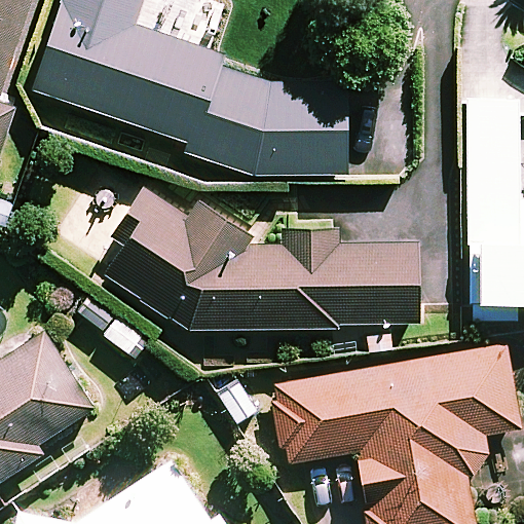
[(0,89),(30,0),(0,0),(0,147),(13,107),(0,103),(0,89)]
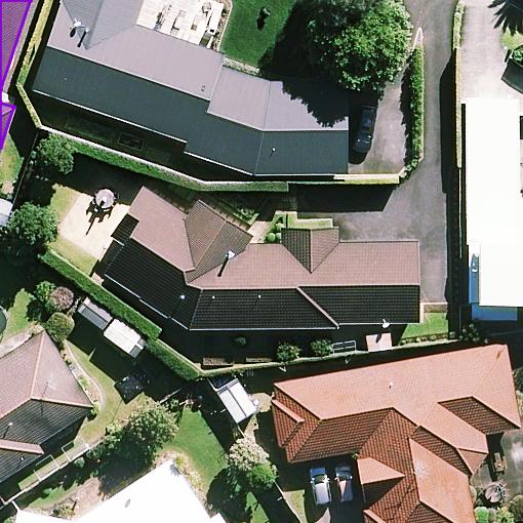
[(226,51),(134,22),(141,0),(59,0),(32,88),(186,139),(182,150),(262,175),(346,175),(346,85),(268,81),(222,66),(226,51)]
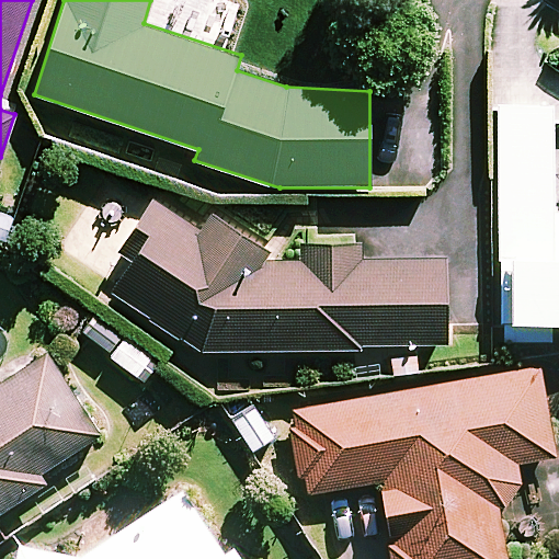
[(558,210),(550,212),(550,105),(498,105),(498,342),(549,342),(549,317),(558,316),(558,210)]
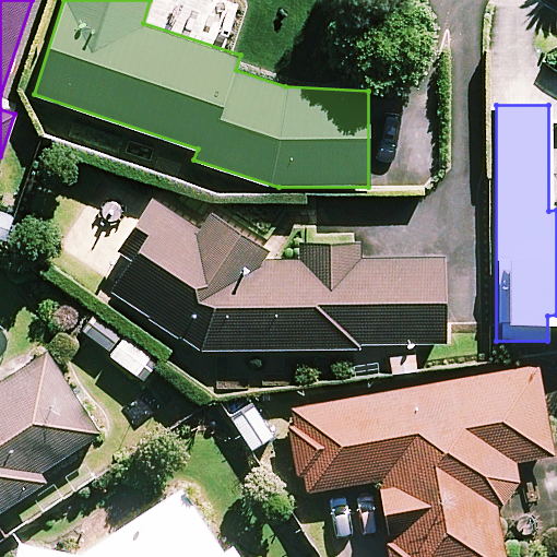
[(256,243),(245,237),(209,214),(199,229),(151,199),(121,245),(134,253),(109,292),(201,350),(445,342),(442,262),(351,264),(350,241),(303,243),(304,260),(248,261),(256,243)]
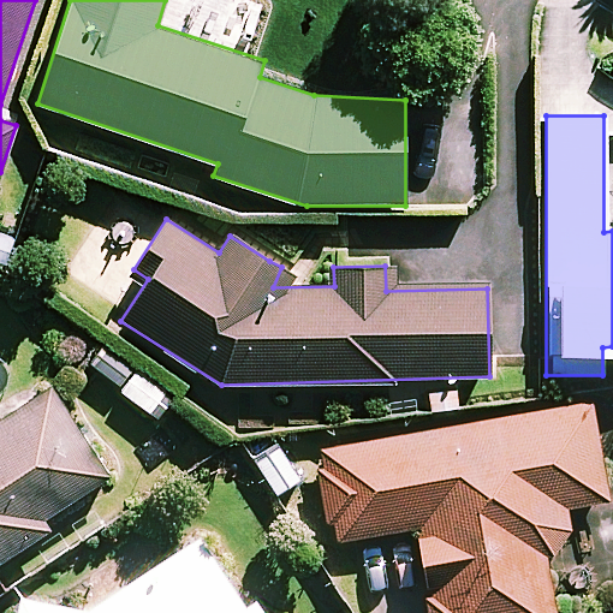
[(0,559),(47,528),(41,518),(108,474),(47,385),(0,416),(0,559)]
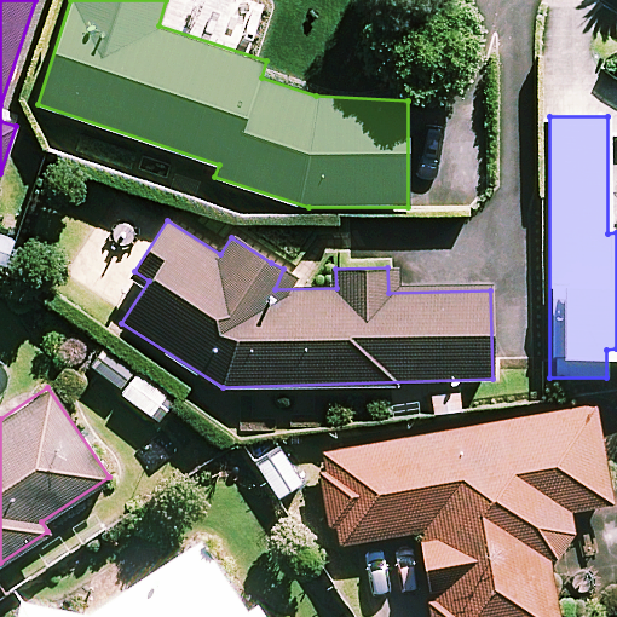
[(559,616),(549,566),(571,535),(566,511),(612,502),(594,404),(315,454),(332,545),(419,529),(434,616),(559,616)]
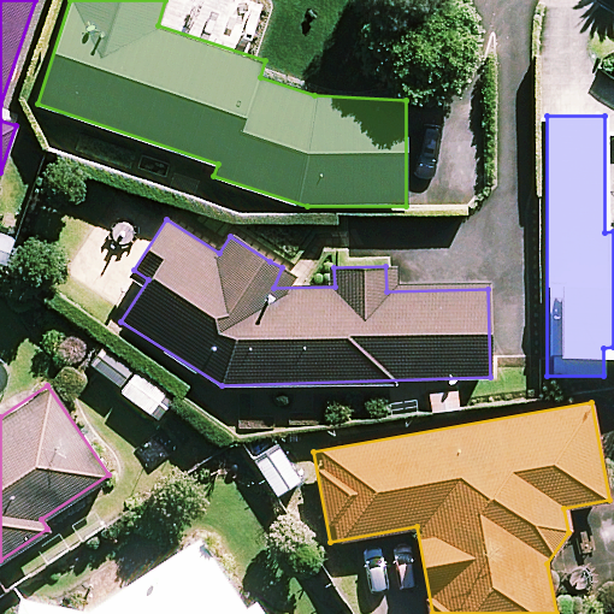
[(22,598),(18,613),(260,613),(254,604),(246,610),(199,539),(89,612),(22,598)]
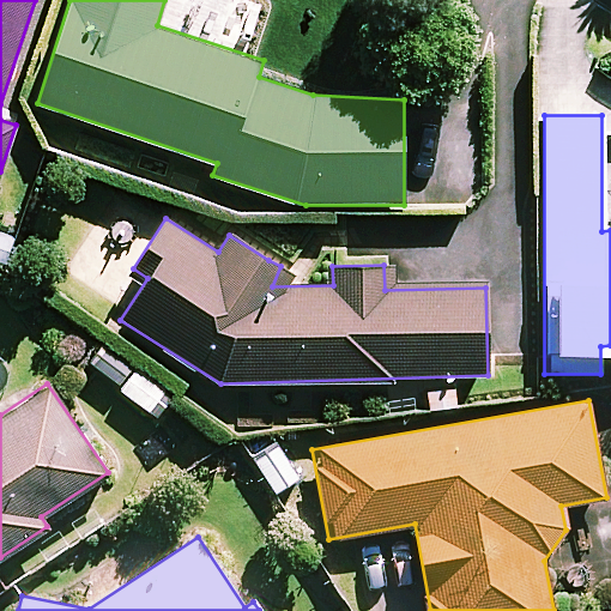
All buildings are outlined.
